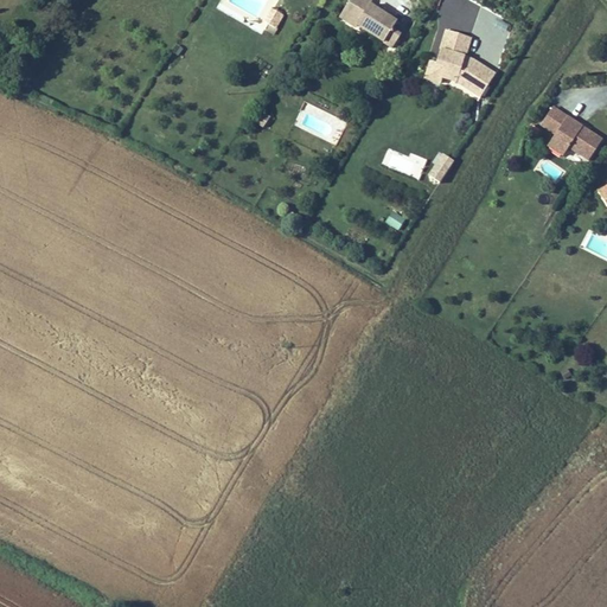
[(369,0),(346,0),(345,4),(360,13),(356,21),(393,44),(400,31),(391,26),(396,18),(369,1),(369,0)]
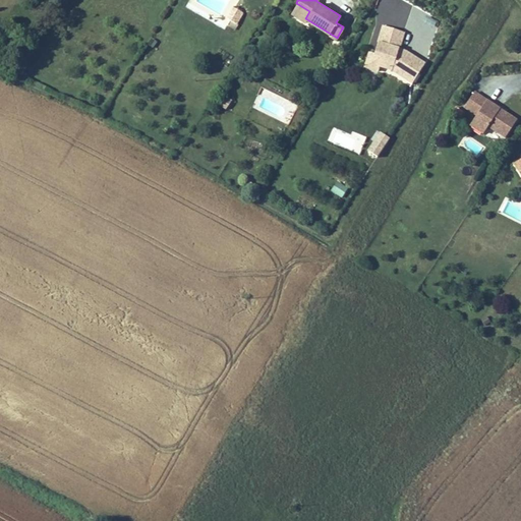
[(309,11),(296,3),(291,11),(305,19),(305,18),(309,11)]
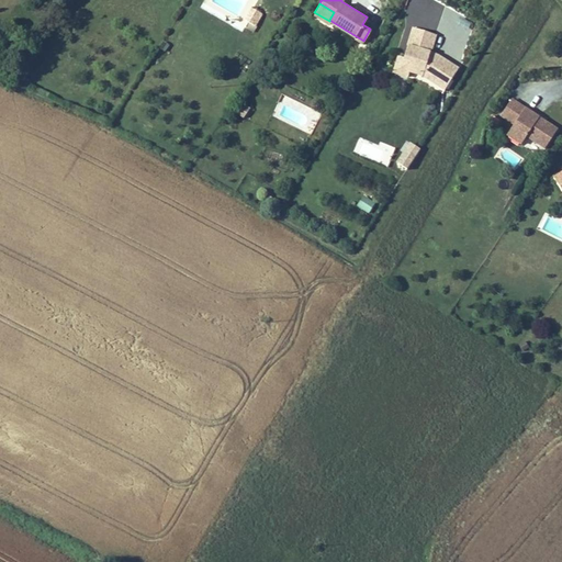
[(245,18),(253,22),(260,10),(251,6),(245,18)]
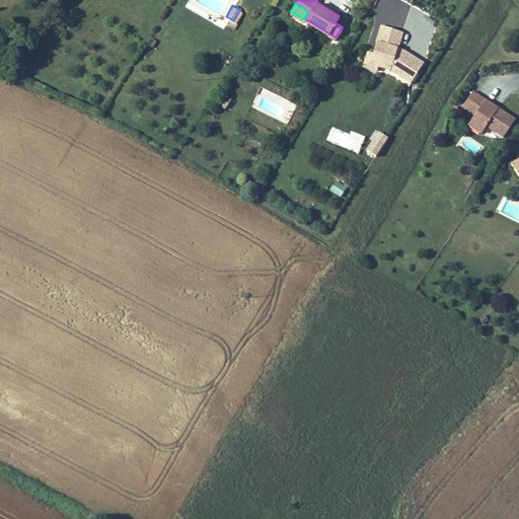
[(401,52),(395,49),(397,44),(401,29),(381,22),(373,51),(372,52),(380,54),(377,63),(378,63),(389,66),(390,67),(411,79),(423,60),(404,49),(401,52)]
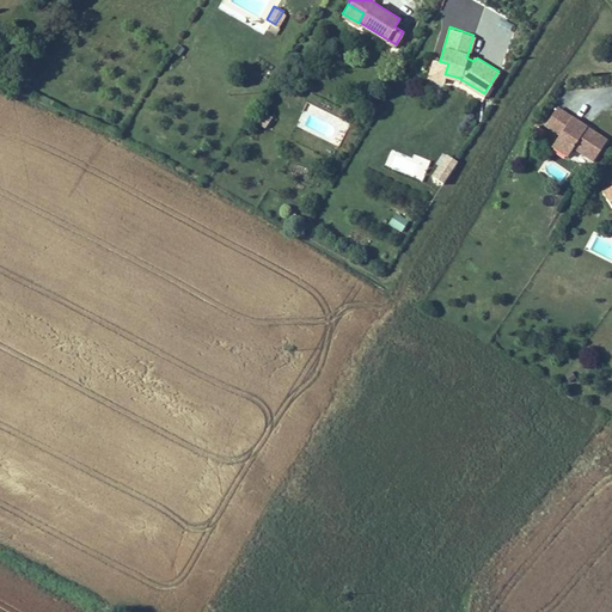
[(469,51),(466,57),(473,61),(477,57),(469,51)]
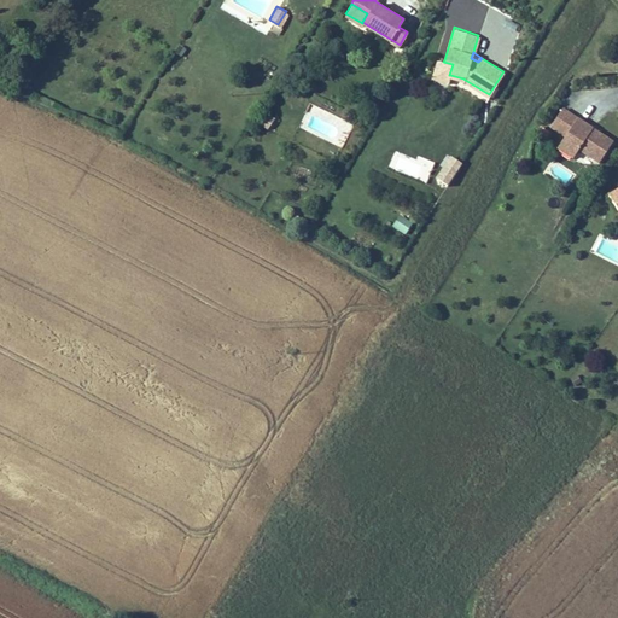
[(450,75),(449,75),(453,64),(443,62),(444,60),(438,59),(432,76),(448,81),(450,75)]
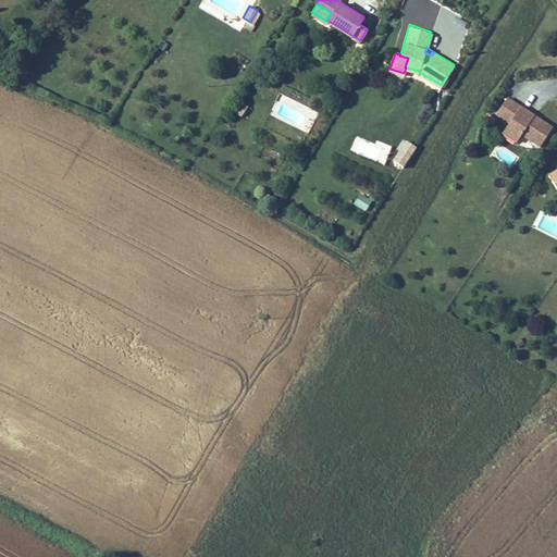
[(540,140),(553,121),(536,109),(534,112),(521,103),(523,100),(508,90),(497,106),(510,114),(502,127),(516,137),(521,128),(540,140)]
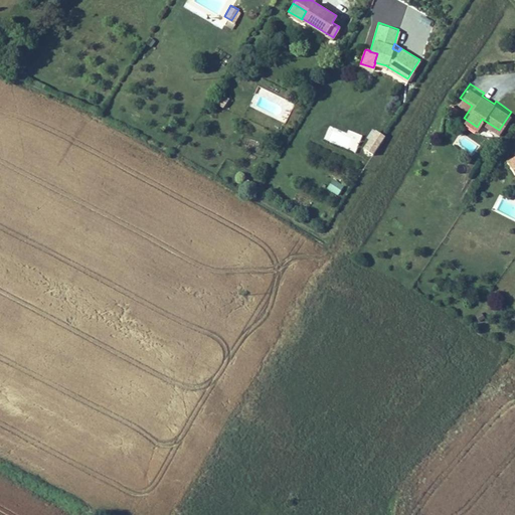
[(371,129),(362,151),(375,157),(385,135),(371,129)]
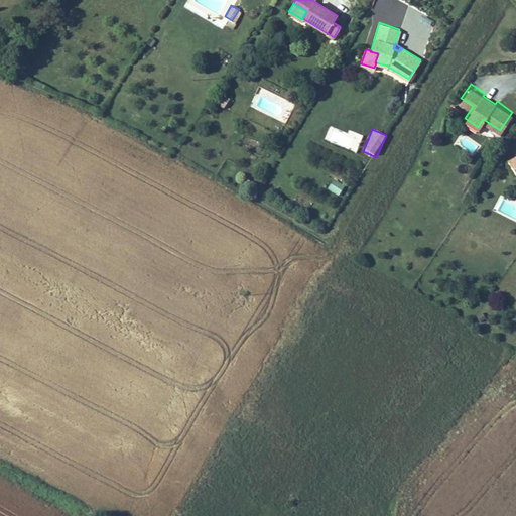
[(334,179),(327,188),(339,196),(345,186),(334,179)]
